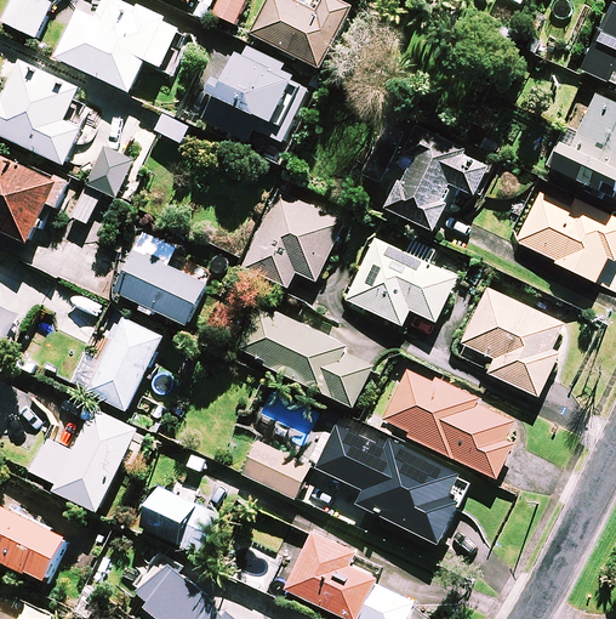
[(51,4),(43,0),(11,0),(1,22),(35,38),(51,4)]
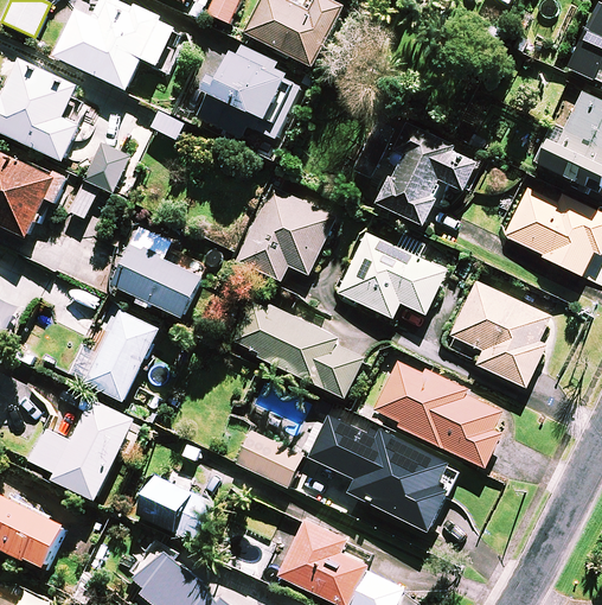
[(157,67),(174,30),(109,0),(98,0),(79,0),(53,57),(127,91),(141,59),(157,67)]
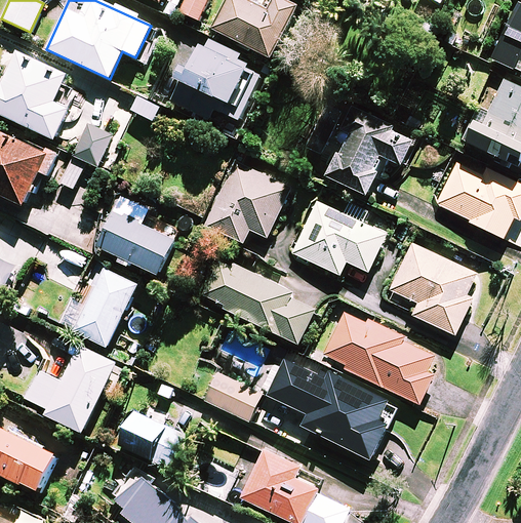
[(184,0),(178,12),(197,21),(206,0),(184,0)]
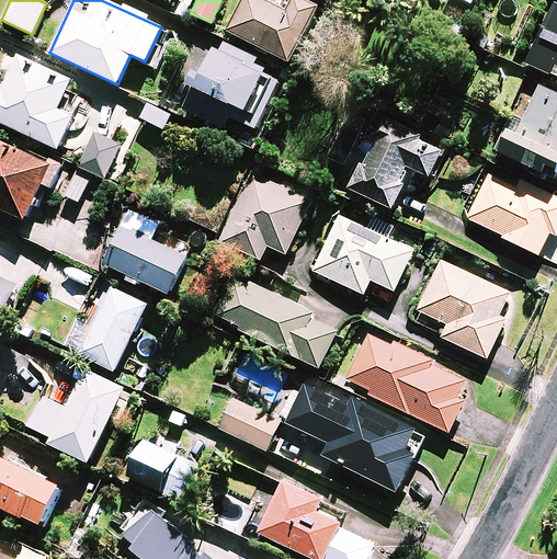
[(291,0),(285,11),(262,0),(241,0),(226,32),(288,64),(317,7),(304,0),(291,0)]
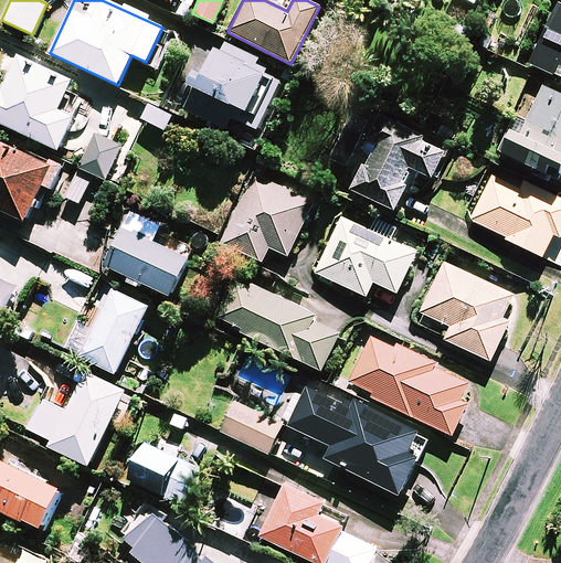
[(560,4),(554,2),(527,62),(560,77),(560,4)]
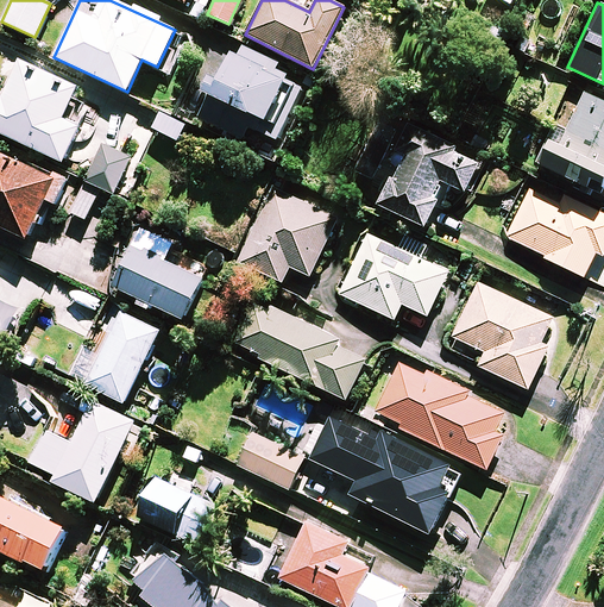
[(303,81),(234,50),(222,75),(218,73),(196,119),(243,141),(249,127),(277,139),(303,81)]
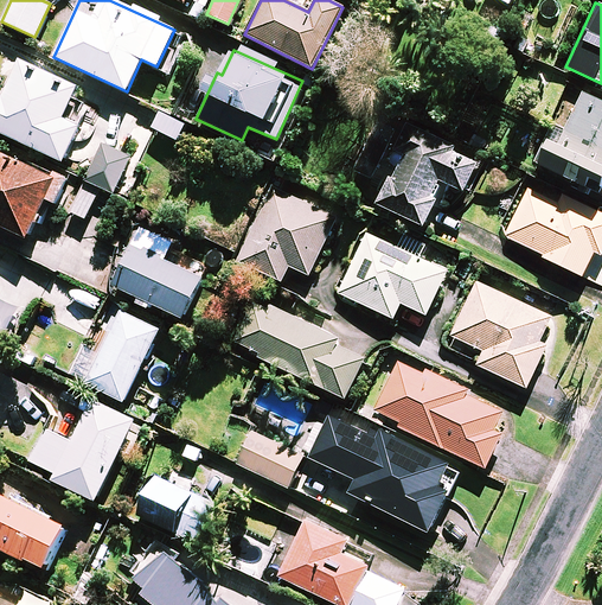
[(76,89),(19,61),(1,97),(0,96),(0,132),(63,163),(79,128),(62,119),(76,89)]
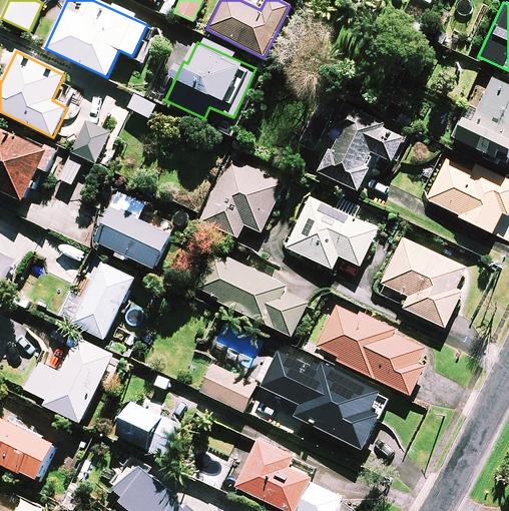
[(508,86),(483,74),(452,138),(495,159),(498,151),(508,156),(508,86)]
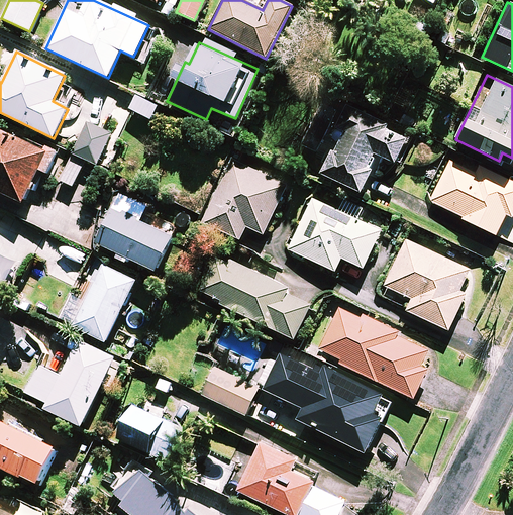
[(156,105),(134,96),(128,110),(150,119),(156,105)]
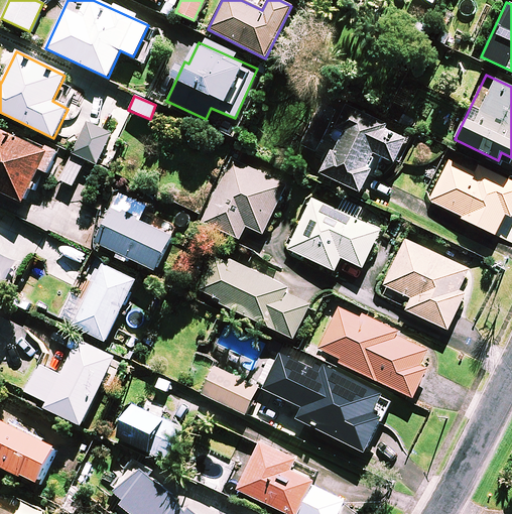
[(407,134),(349,107),(317,173),(361,193),(378,156),(394,163),(407,134)]
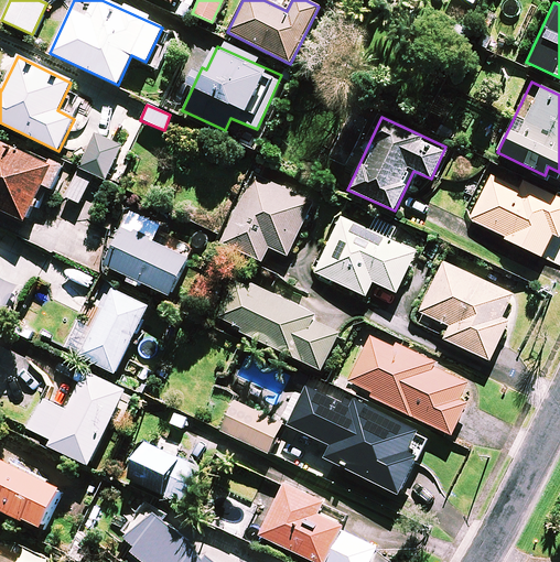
[(120,146),(92,133),(76,166),(105,180),(120,146)]
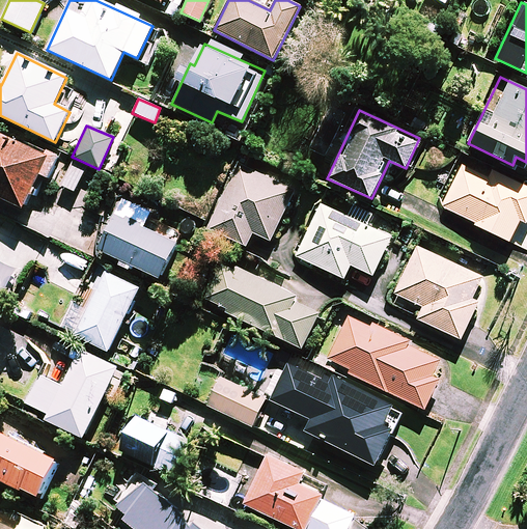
[(0,198),(24,210),(39,175),(48,178),(56,160),(0,134),(0,198)]
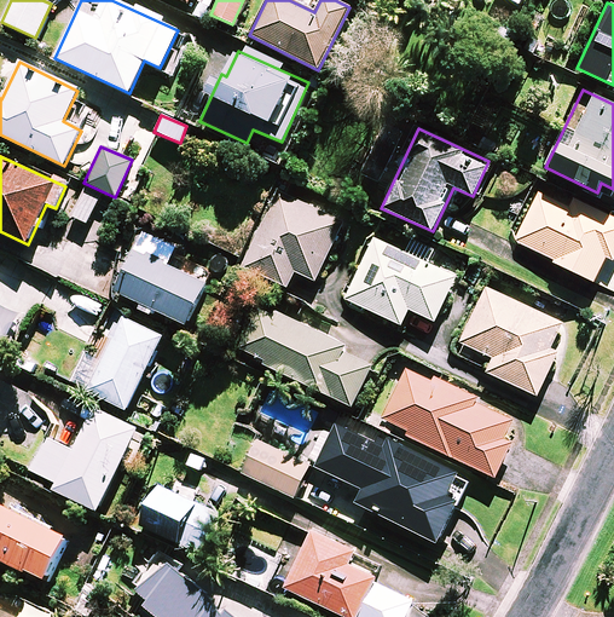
[(99,195),(82,186),(68,214),(85,224),(99,195)]
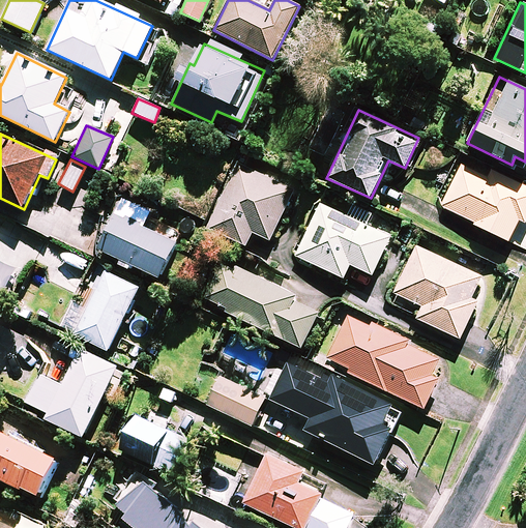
[(293,188),(236,162),(205,227),(245,245),(252,232),(269,240),(293,188)]
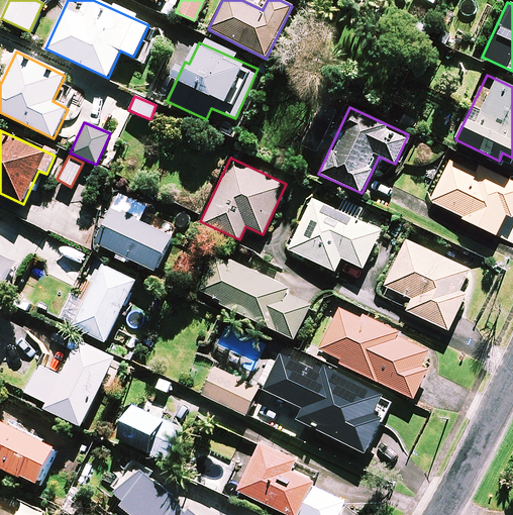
[(474,172),(448,160),(427,200),(495,235),(506,214),(511,217),(512,211),(512,183),(478,165),(474,172)]
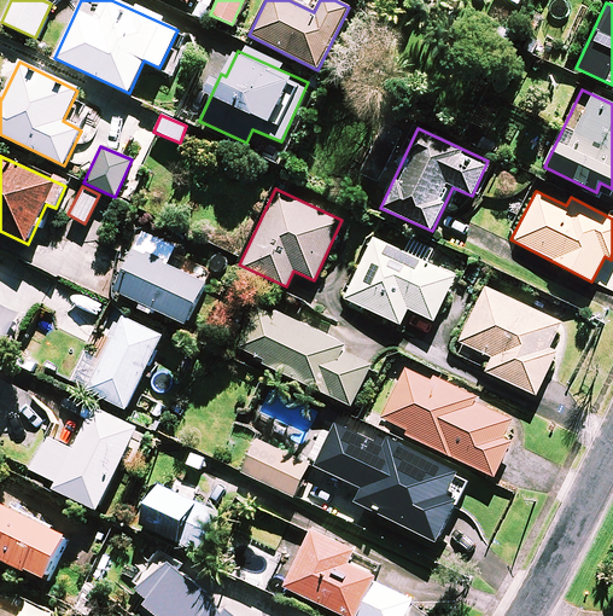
[(173,247),(139,231),(112,292),(187,325),(205,283),(164,265),(173,247)]
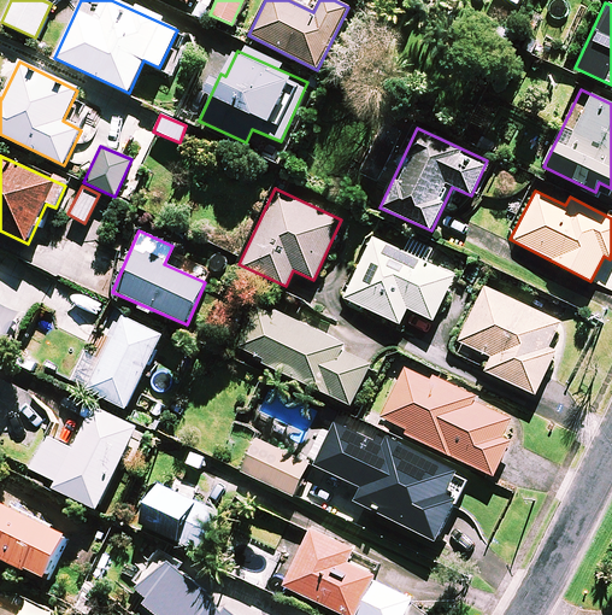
[(453,275),(369,238),(341,298),(399,323),(406,308),(433,320),(453,275)]
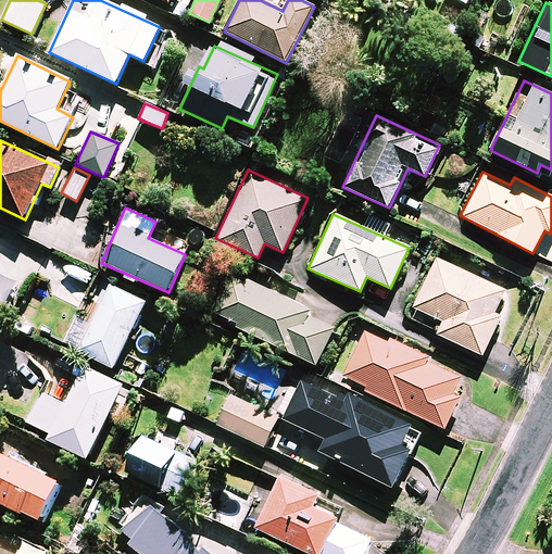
[(503,291),(434,259),(412,307),(442,322),(436,334),(481,355),(500,316),(492,313),(503,291)]
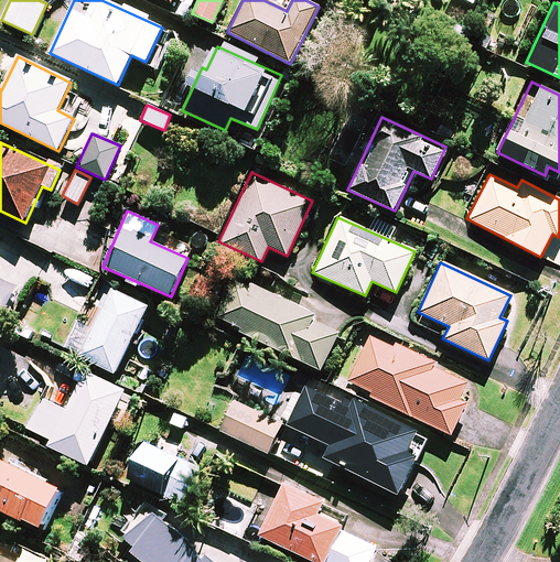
[(310,321),(313,314),(248,284),(247,287),(234,281),(216,317),(238,328),(237,331),(321,369),(337,334),(310,321)]
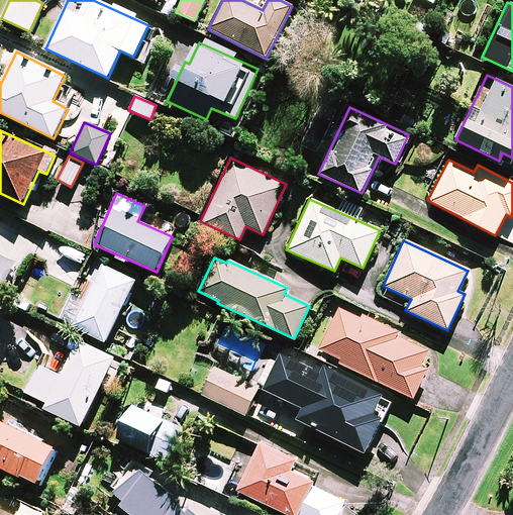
[(134,281),(97,264),(68,325),(105,342),(134,281)]
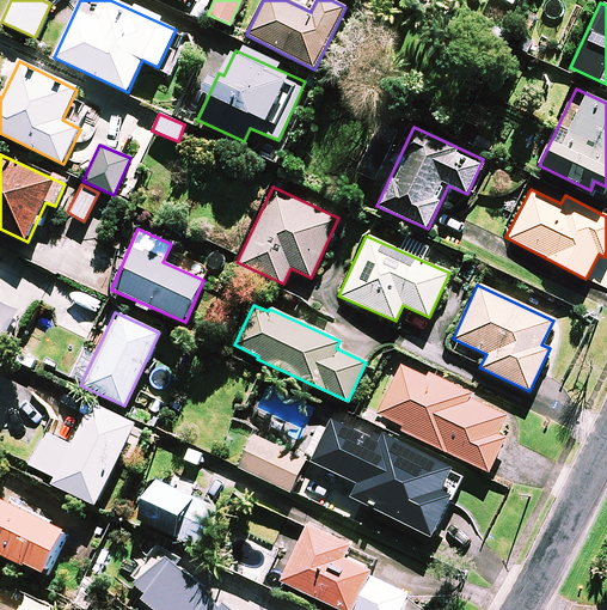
[(507,413),(400,361),(374,418),(488,473),(504,438),(497,434),(507,413)]
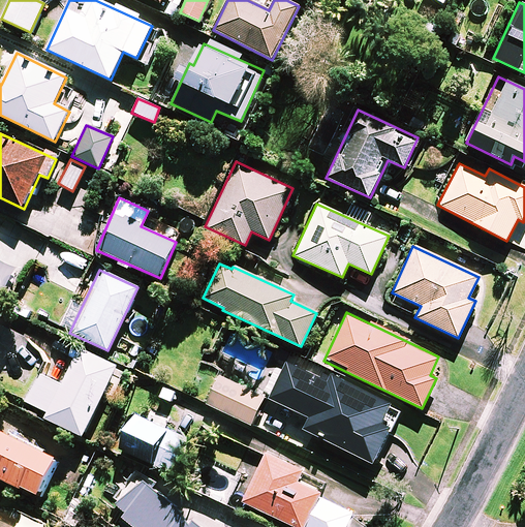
[(117,367),(78,348),(60,384),(36,373),(23,400),(47,412),(44,416),(84,436),(117,367)]
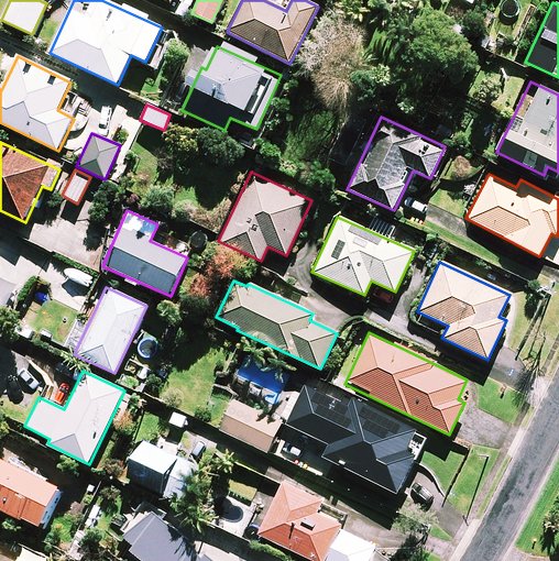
[(348,405),(305,384),(285,424),(329,444),(324,458),(397,494),(426,436),(350,398),(348,405)]
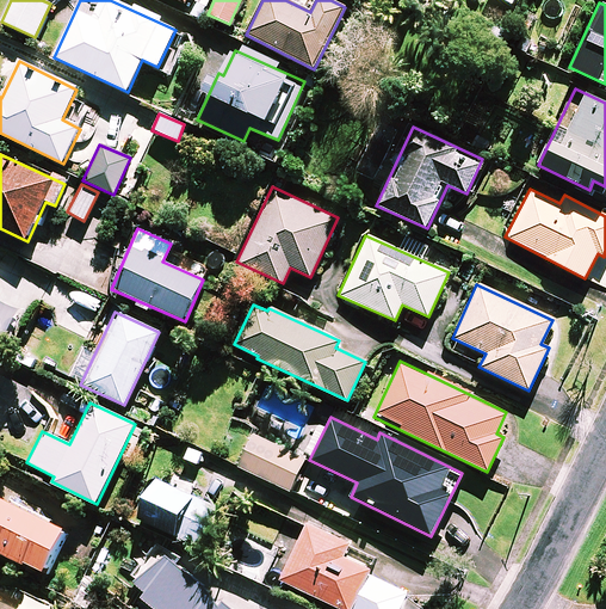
[(304,460),(252,434),(236,466),(289,491),(304,460)]
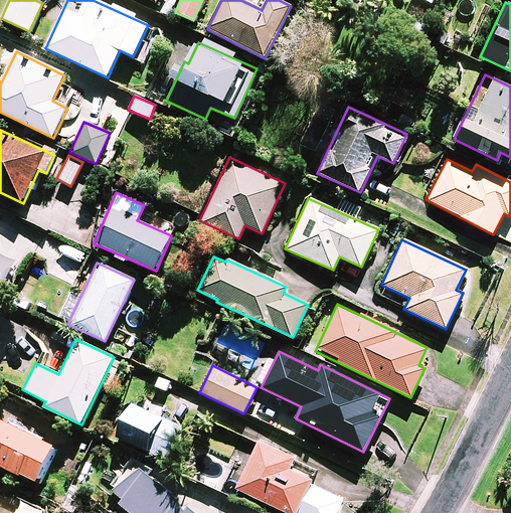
[(180,426),(131,403),(115,437),(164,460),(180,426)]
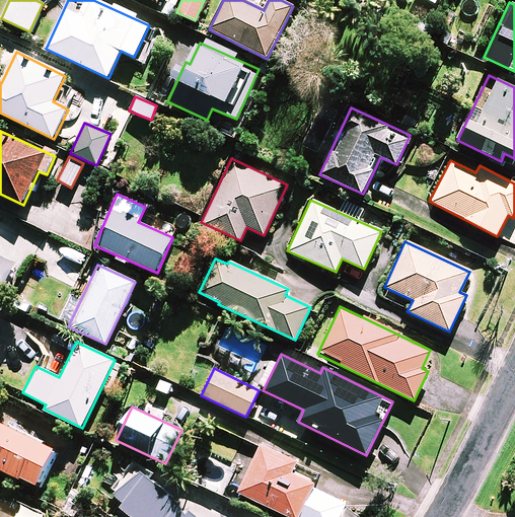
[(55,449),(0,425),(0,468),(39,487),(55,449)]
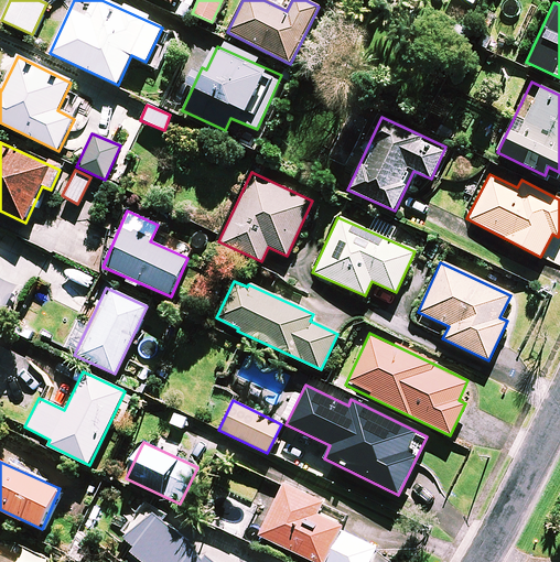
[(323,504),(282,484),(258,535),(314,561),(368,561),(376,548),(340,530),(342,526),(319,515),(323,504)]
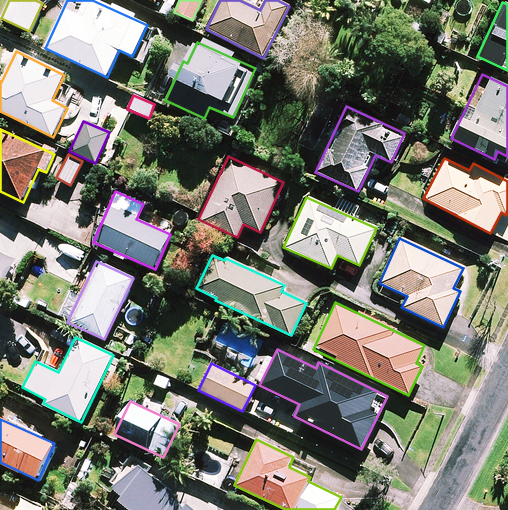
[(179,509),(191,509),(202,486),(162,468),(149,496),(179,509)]
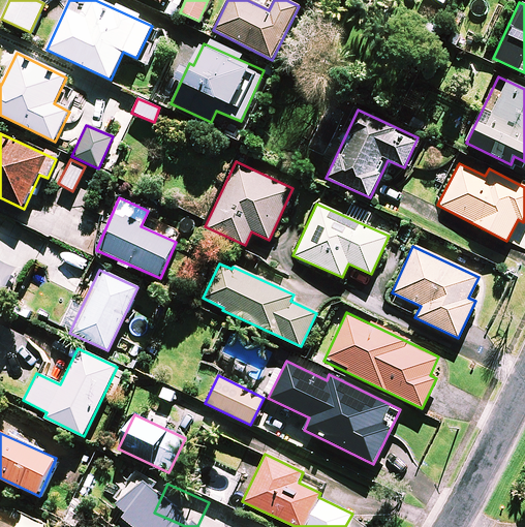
[(19,526),(13,526),(0,520),(0,526),(47,526),(48,526),(25,515),(19,526)]
